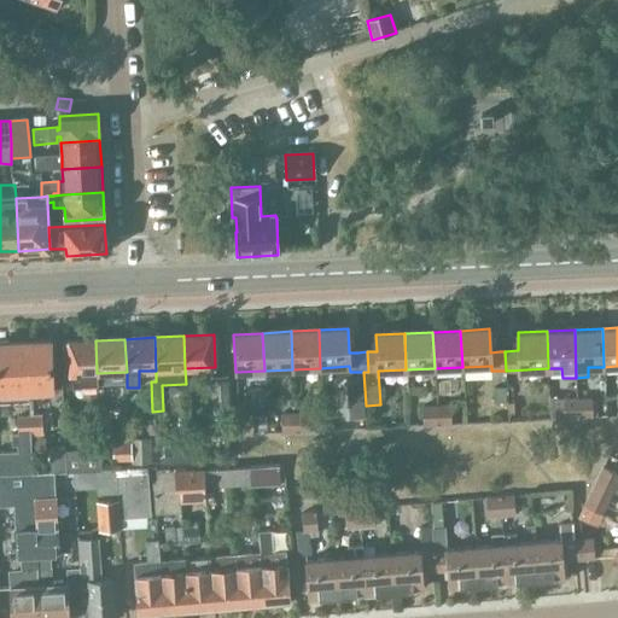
[(98,388),(97,373),(95,340),(65,342),(68,389),(98,388)]
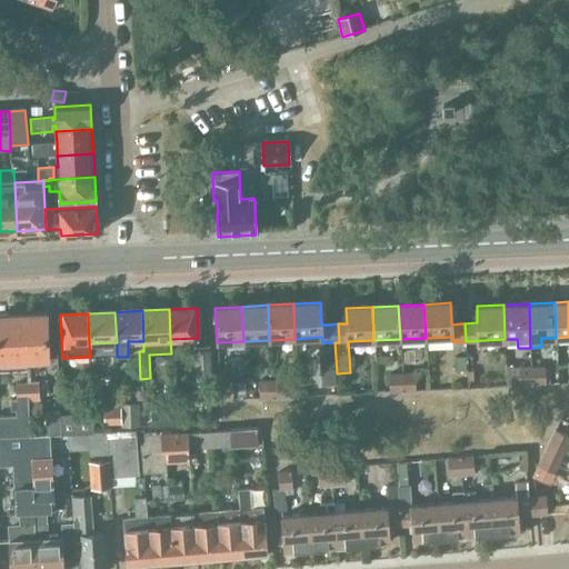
[(47,316),(25,317),(27,360),(49,359),(47,316)]
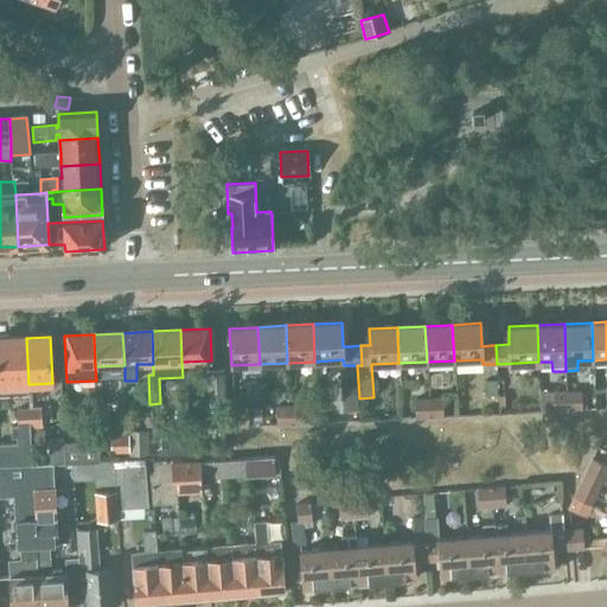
[(21,338),(0,338),(0,395),(29,394),(29,384),(26,338),(21,338)]
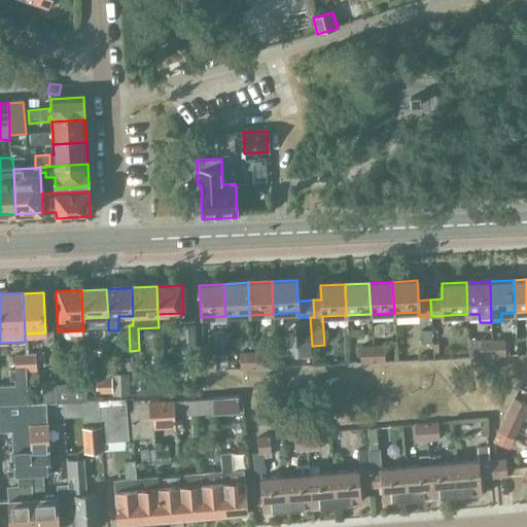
[(194,321),(191,321),(180,322),(181,349),(182,349),(182,358),(195,357),(194,349),(195,349),(194,321)]
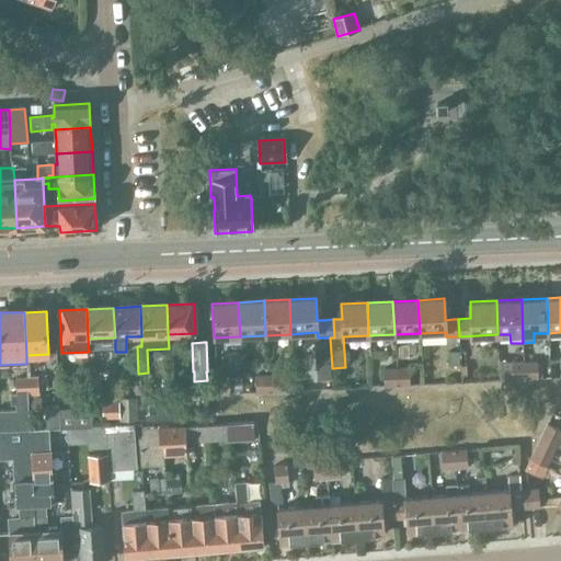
[(331,380),(329,344),(315,344),(317,380),(331,380)]
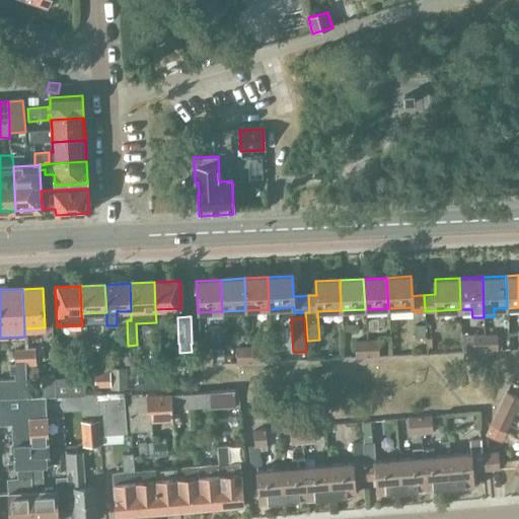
[(415,341),(425,341),(425,325),(415,325),(415,341)]
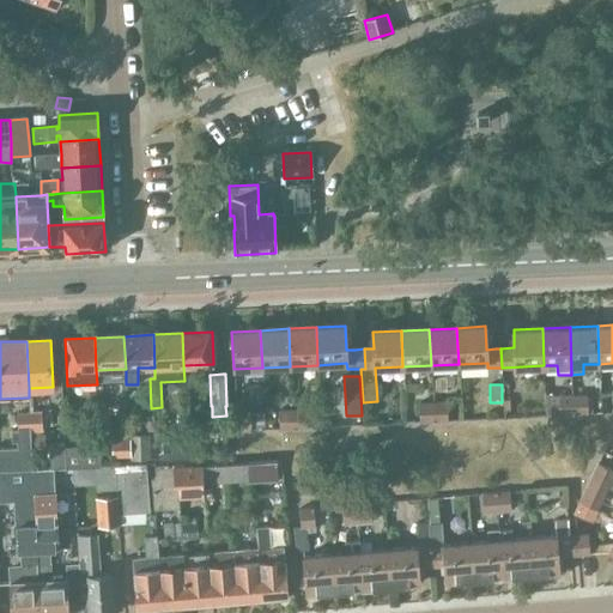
[(559,416),(572,416),(572,395),(559,395),(559,416)]
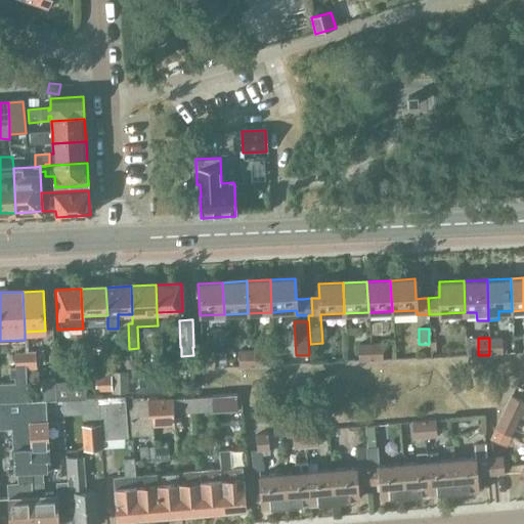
[(489,338),(489,355),(501,355),(501,338),(489,338)]
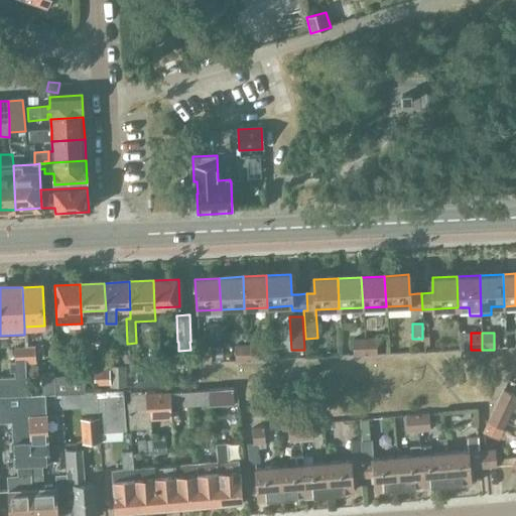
[(376,338),(364,339),(364,356),(376,355),(376,338)]
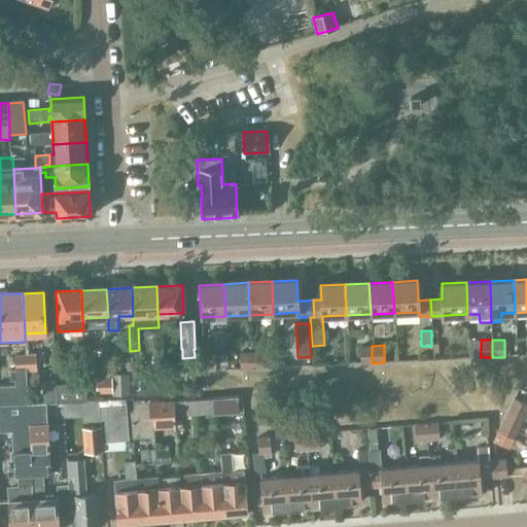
[(372,363),(372,346),(359,346),(360,363),(372,363)]
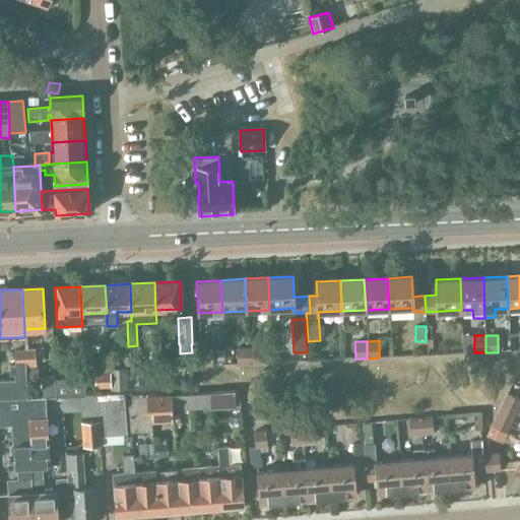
[(260,346),(248,347),(249,365),(261,364),(260,346)]
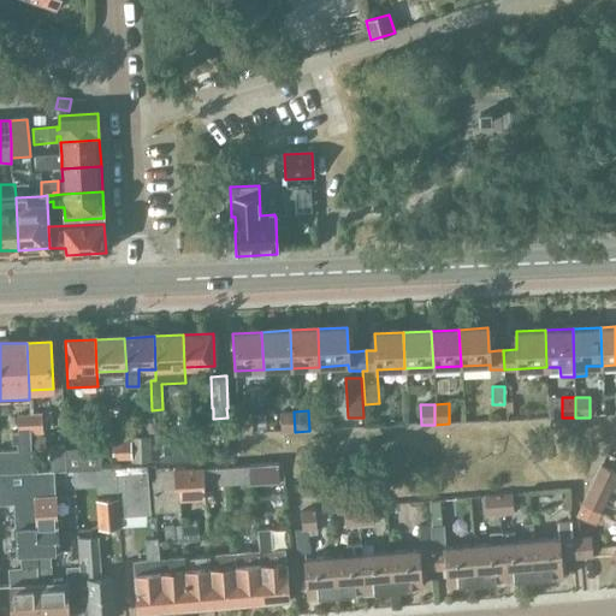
[(295,432),(294,412),(280,412),(282,433),(295,432)]
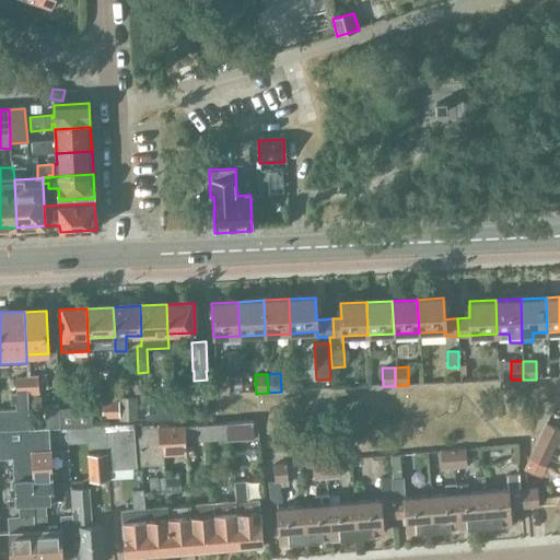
[(37,376),(27,377),(27,395),(27,400),(38,400),(37,376)]
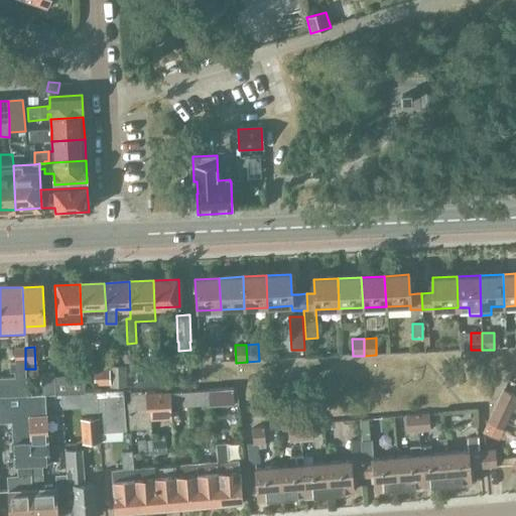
[(198,347),(199,364),(211,363),(211,361),(211,356),(211,348),(211,347),(198,347)]
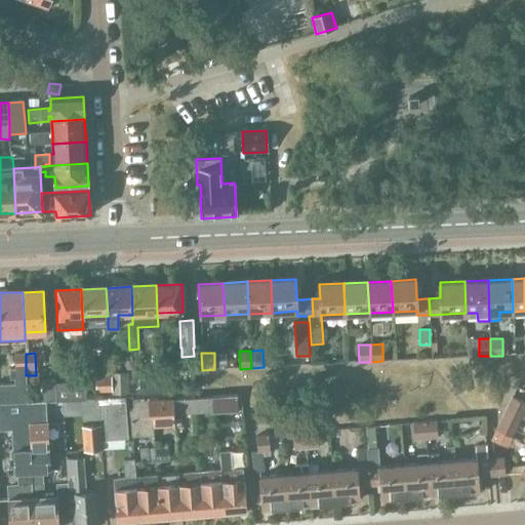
[(226,353),(214,354),(214,362),(214,367),(214,369),(224,369),(224,366),(227,366),(226,353)]
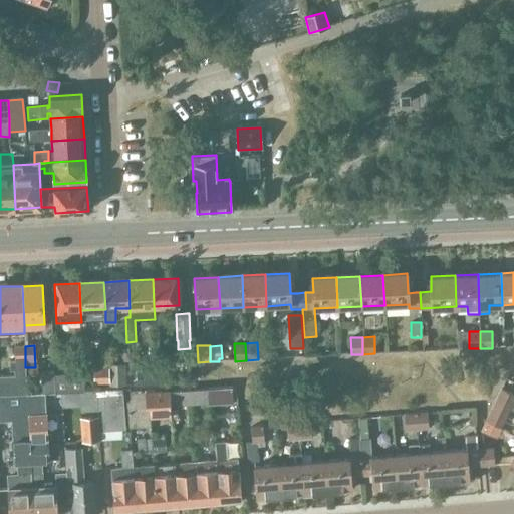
[(14,375),(0,375),(0,395),(10,395),(26,395),(26,394),(26,378),(25,367),(25,362),(25,346),(14,346),(14,361),(9,361),(10,370),(14,371),(14,375)]
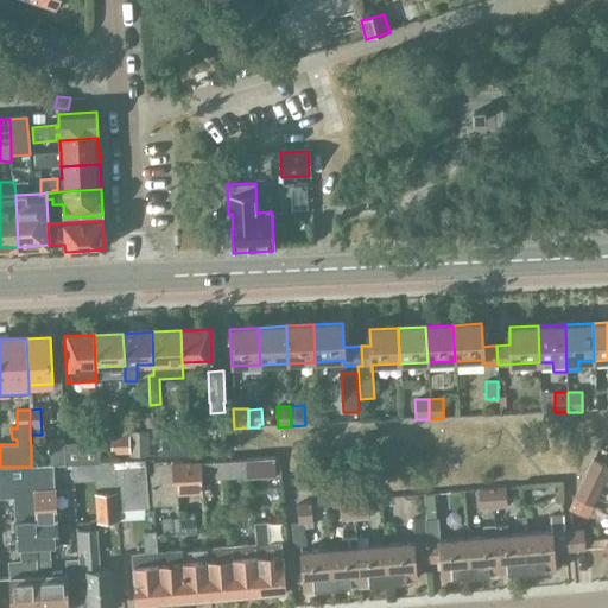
[(128,432),(128,458),(149,457),(147,431),(128,432)]
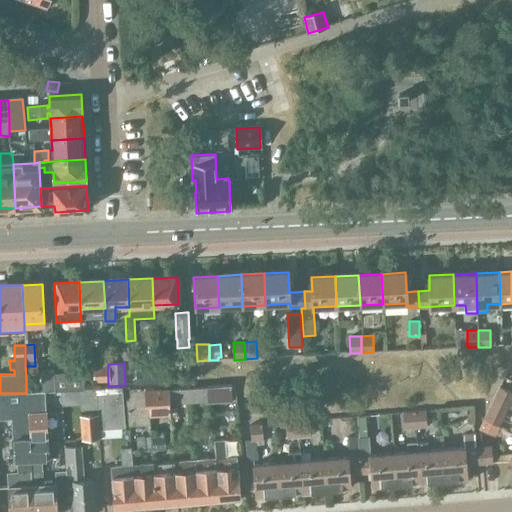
[(35,366),(25,366),(26,377),(38,377),(37,366),(35,366)]
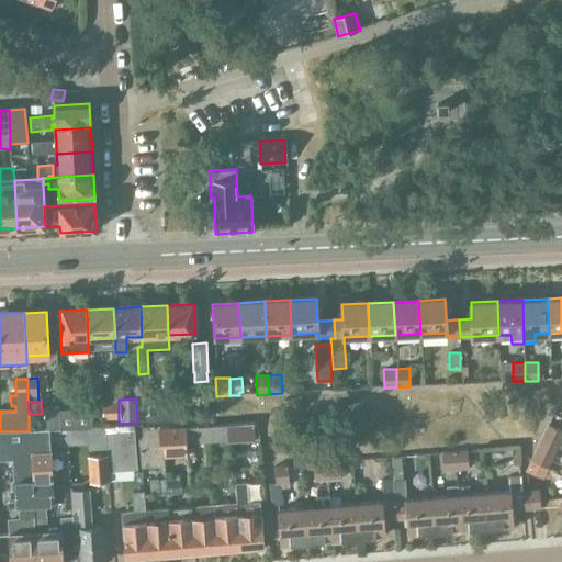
[(119,417),(117,404),(101,405),(102,418),(119,417)]
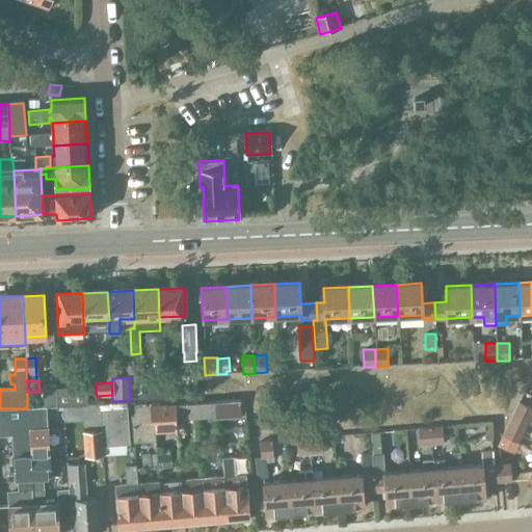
[(139,383),(139,399),(161,398),(160,382),(139,383)]
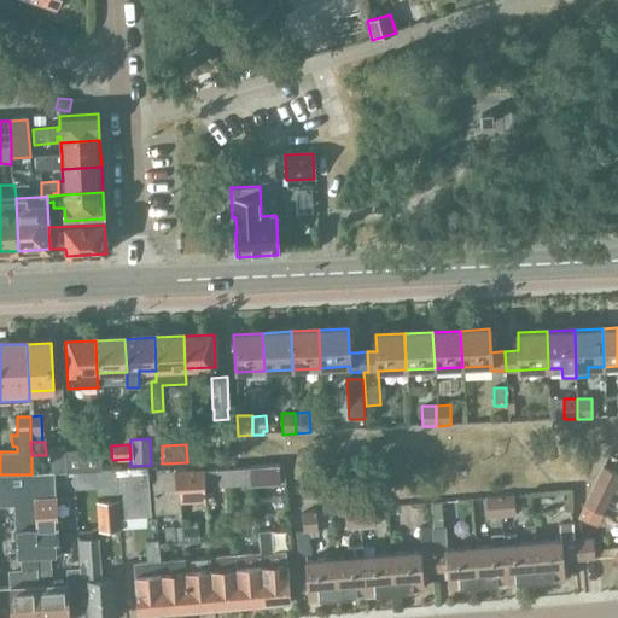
[(65,445),(52,447),(53,472),(66,472),(65,450),(65,445)]
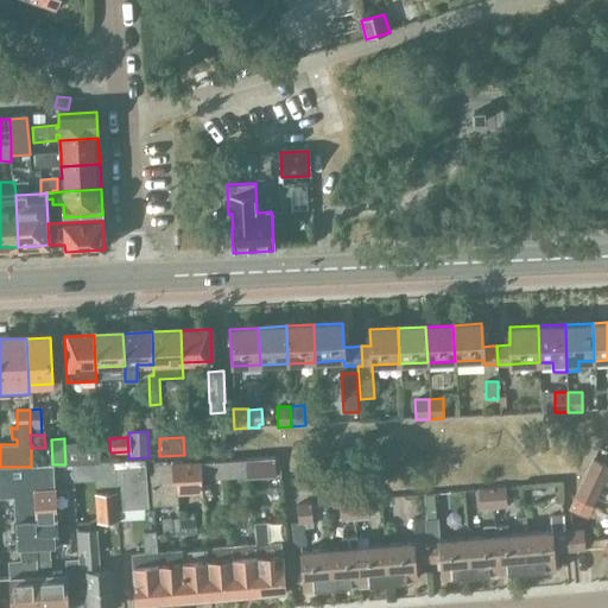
[(64,443),(65,464),(100,462),(99,442),(64,443)]
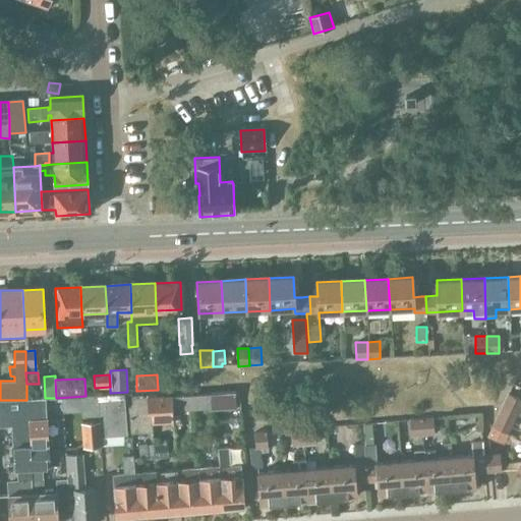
[(235,393),(210,395),(211,404),(214,403),(214,411),(235,409),(235,393)]
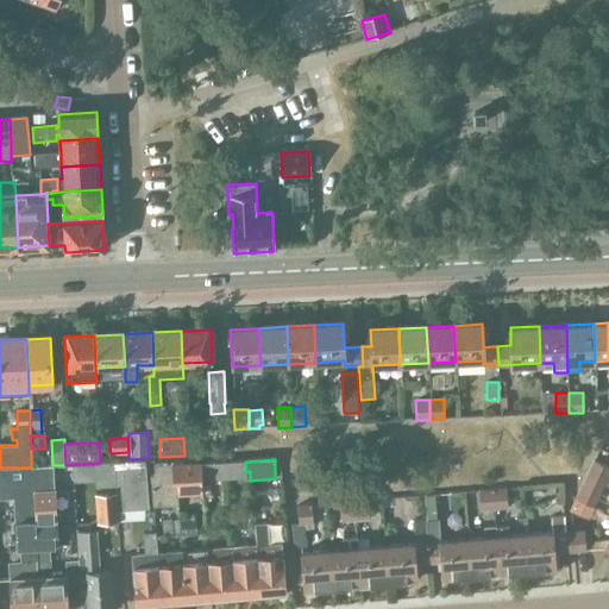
[(608,466),(592,460),(586,475),(604,484),(608,473),(608,466)]
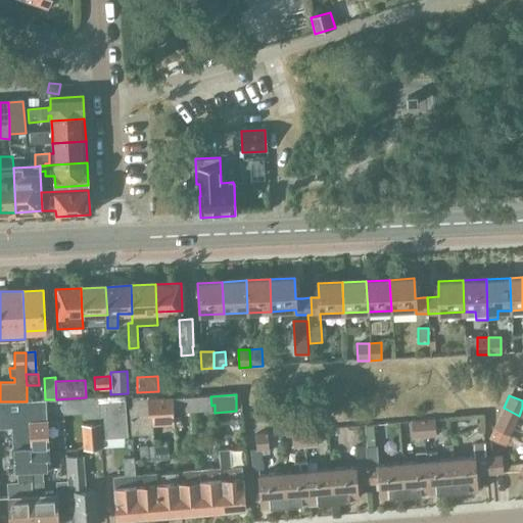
[(195,396),(173,398),(174,414),(194,412),(193,407),(196,407),(195,396)]
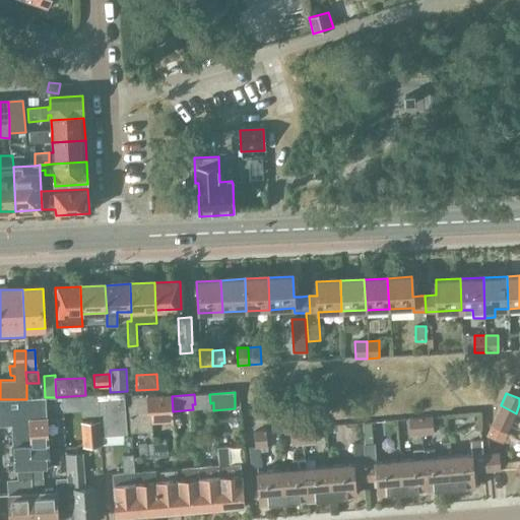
[(209,394),(194,394),(195,404),(192,404),(193,409),(209,408),(210,410),(213,410),(213,402),(210,403),(209,394)]
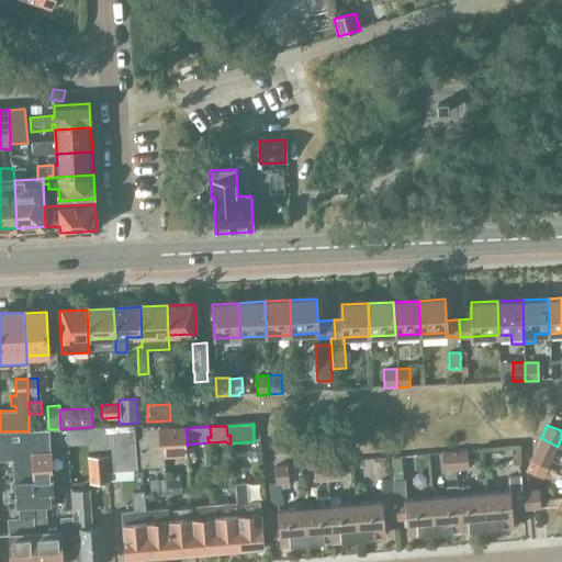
[(92,428),(93,457),(107,456),(105,433),(104,428),(92,428)]
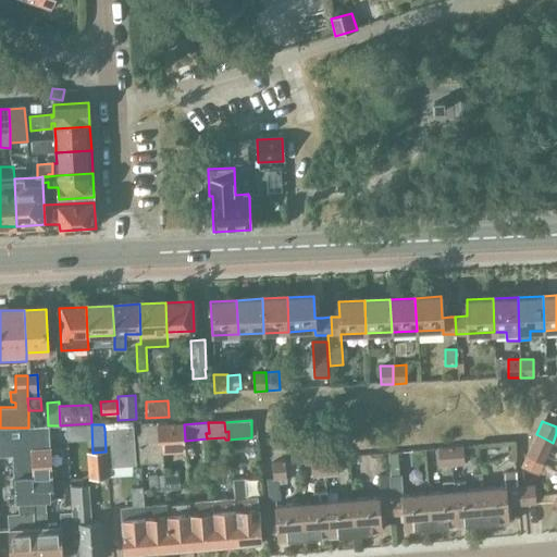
[(184,424),(157,425),(158,435),(160,435),(162,454),(185,453),(185,441),(184,424)]
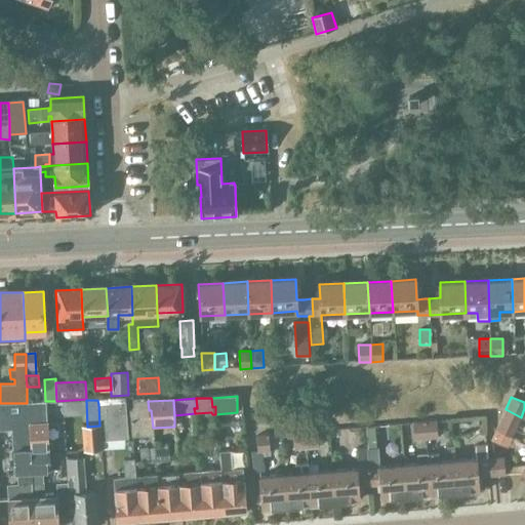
[(149,410),(148,401),(132,402),(133,411),(129,412),(132,437),(153,436),(153,428),(151,410),(149,410)]
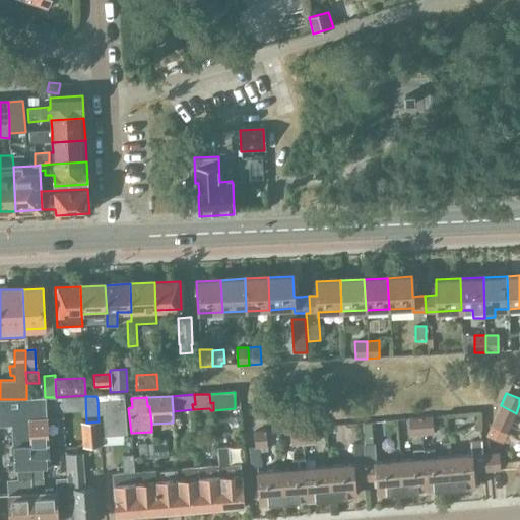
[(99,421),(101,437),(127,435),(124,398),(98,400),(99,421)]
